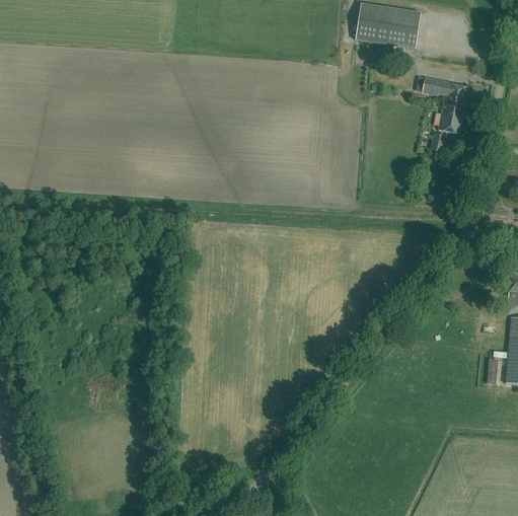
[(420,11),(360,2),(355,39),(414,48),(420,11)]
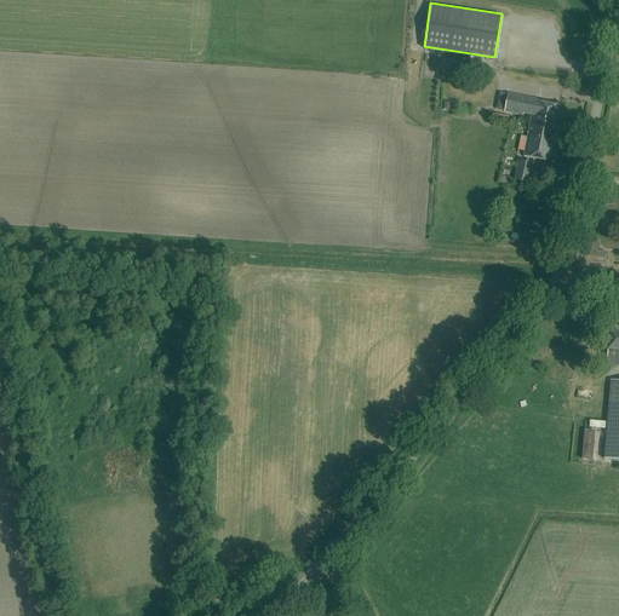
[(508,92),(498,90),(494,107),(504,109),(508,92)]
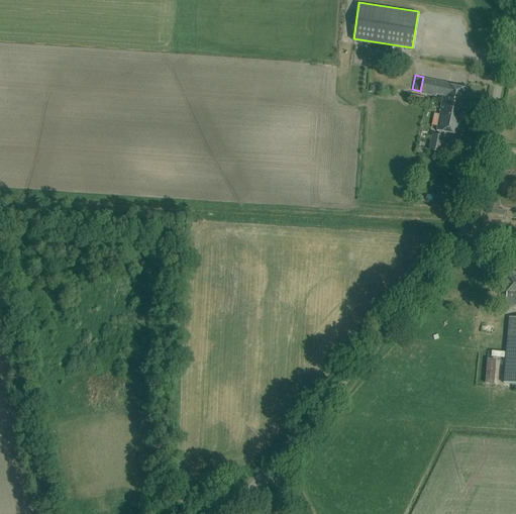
[(442,94),(463,98),(467,87),(445,82),(446,81),(423,77),(421,91),(435,94),(436,92),(442,94)]
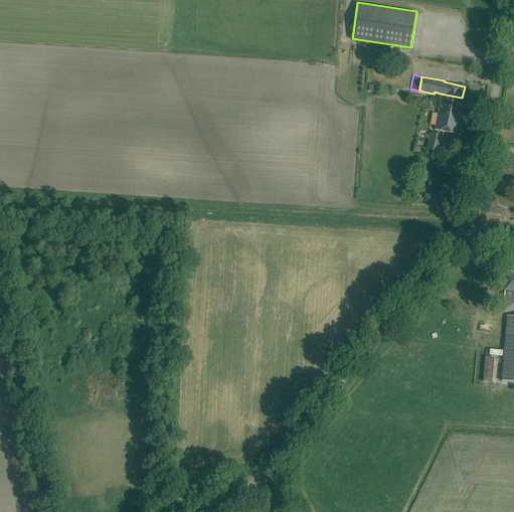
[(460,111),(462,98),(441,94),(439,105),(440,105),(435,128),(459,133),(464,111),(460,111)]
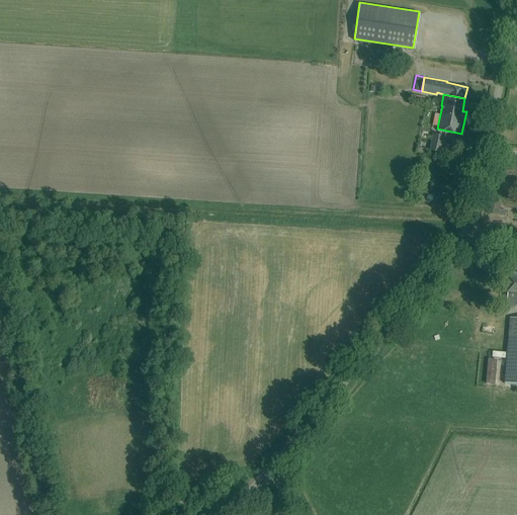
[(429,146),(428,149),(440,151),(444,135),(432,132),(429,146)]
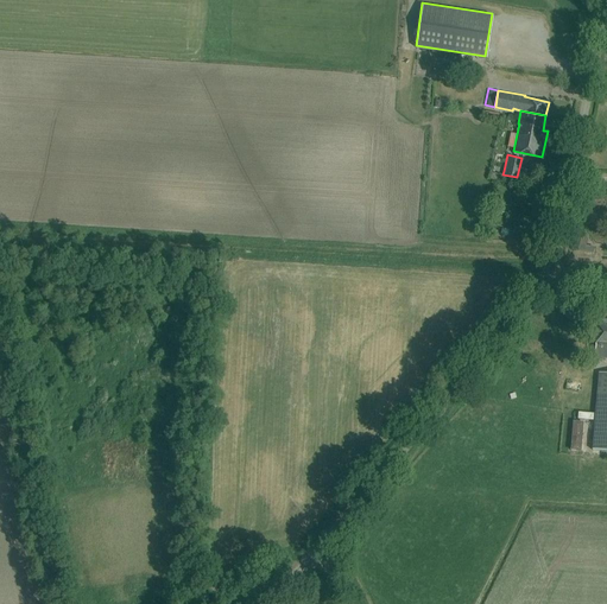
[(606,318),(596,318),(593,355),(606,355),(606,318)]
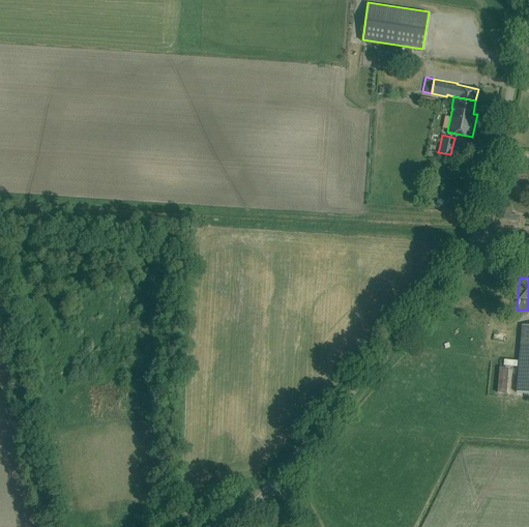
[(528,323),(521,323),(515,390),(528,391),(528,323)]
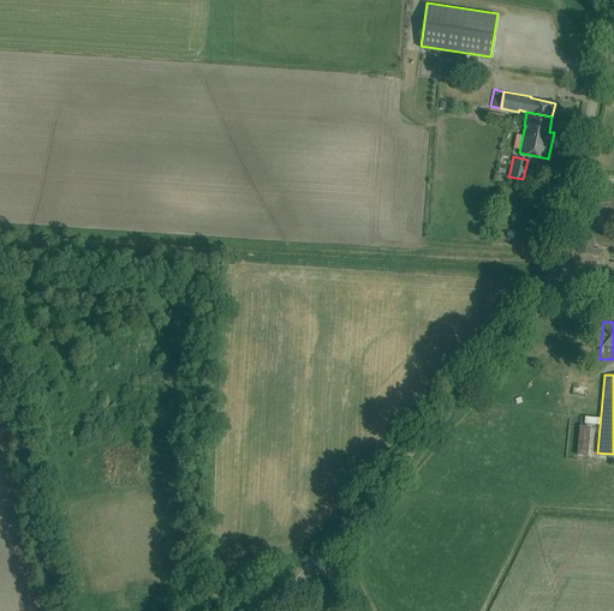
[(574,389),(586,393),(589,384),(577,381),(574,389)]
